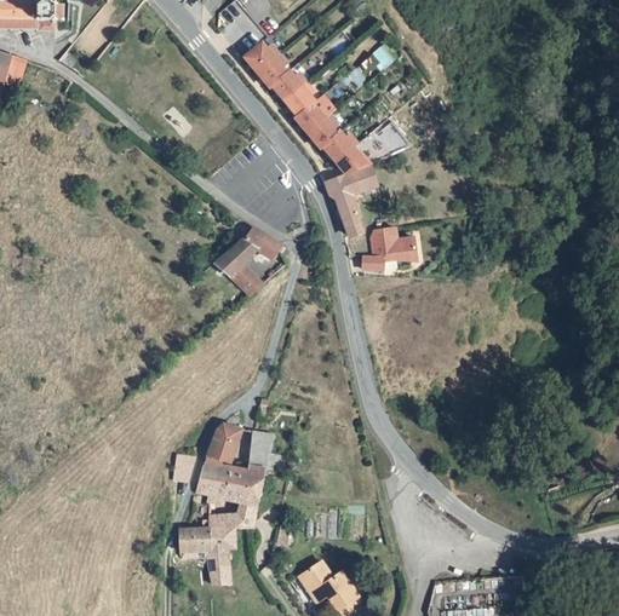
[(58,29),(58,17),(62,17),(64,13),(64,3),(63,1),(58,1),(58,0),(0,0),(0,28),(0,26),(11,27),(11,28),(13,28),(13,27),(26,27),(26,28),(27,28),(27,26),(38,26),(38,28),(58,29)]
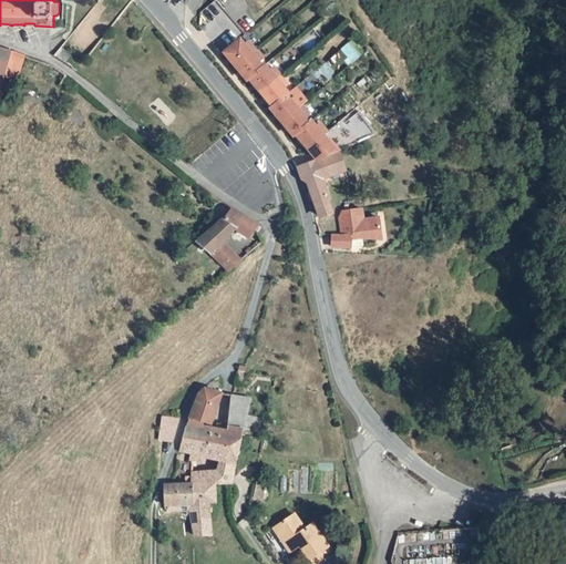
[(237,39),(222,52),(245,80),(247,78),(269,105),(268,108),(291,135),(294,134),(315,159),(337,150),(327,137),(325,140),(320,134),(325,131),(318,123),(314,126),(309,121),(307,122),(302,116),(307,113),(299,105),(305,101),(294,86),(286,92),(281,86),(285,83),(271,67),(267,71),(263,64),(260,67),(256,61),(259,57),(246,40),(242,44),(237,39)]
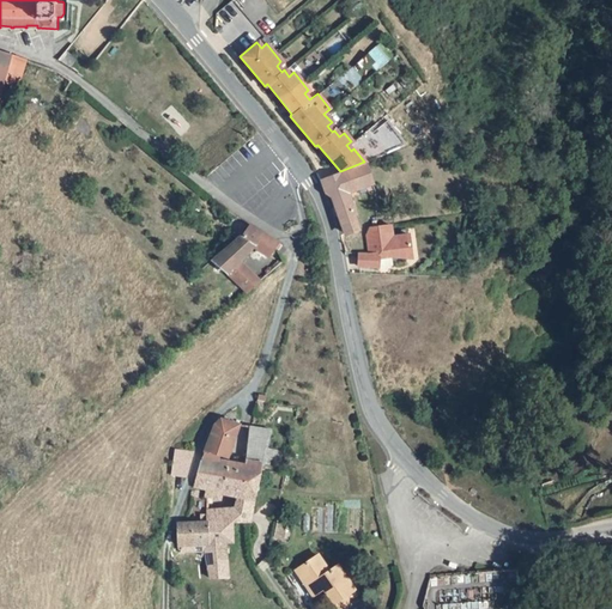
[(0,98),(0,99),(4,90),(0,89),(4,79),(7,80),(8,77),(17,53),(0,48),(0,98)]
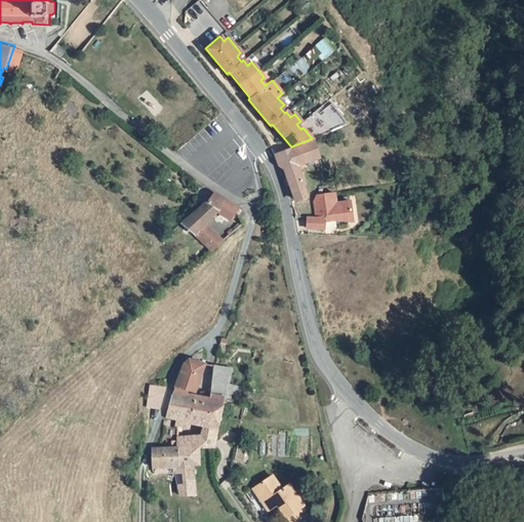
[(58,41),(53,48),(62,55),(68,49),(58,41)]
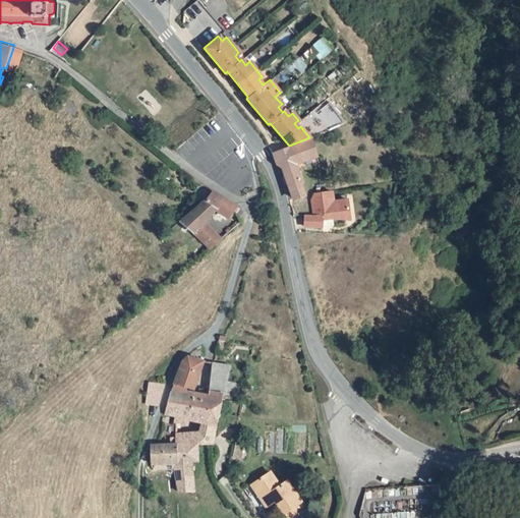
[(17,68),(24,48),(23,48),(14,45),(7,65),(17,68)]
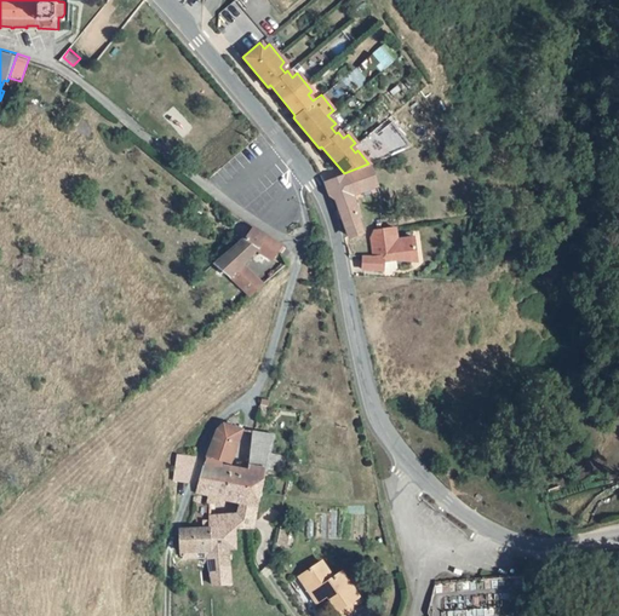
[(330,196),(339,203),(354,193),(376,183),(368,163),(344,173),(326,180),(330,196)]
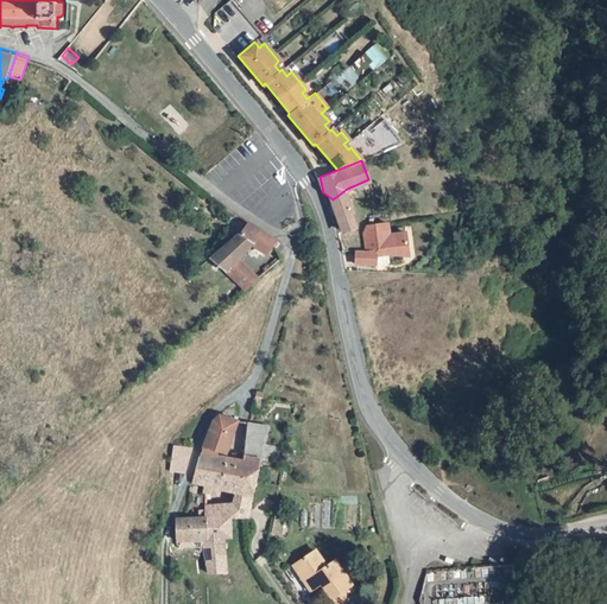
[(355,226),(347,189),(333,199),(343,229),(355,226)]
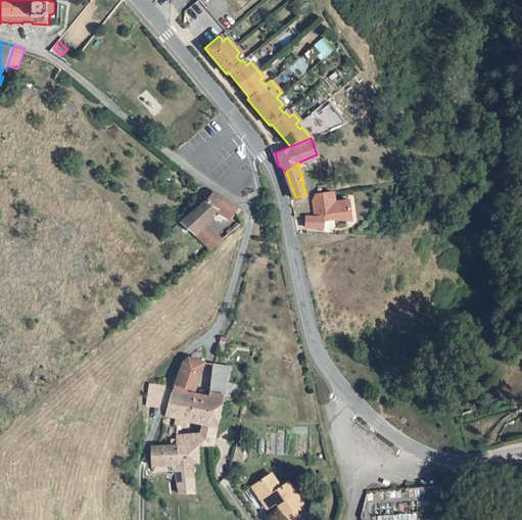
[(191,209),(182,218),(194,230),(204,222),(219,210),(229,215),(238,205),(214,188),(191,209)]
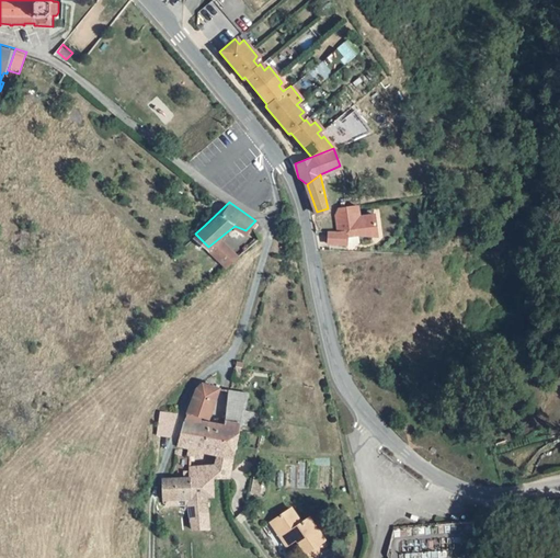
[(327,231),(328,246),(346,243),(346,237),(347,237),(347,245),(358,245),(358,237),(378,238),(377,214),(362,216),(361,205),(343,207),(345,230),(338,230),(327,231)]
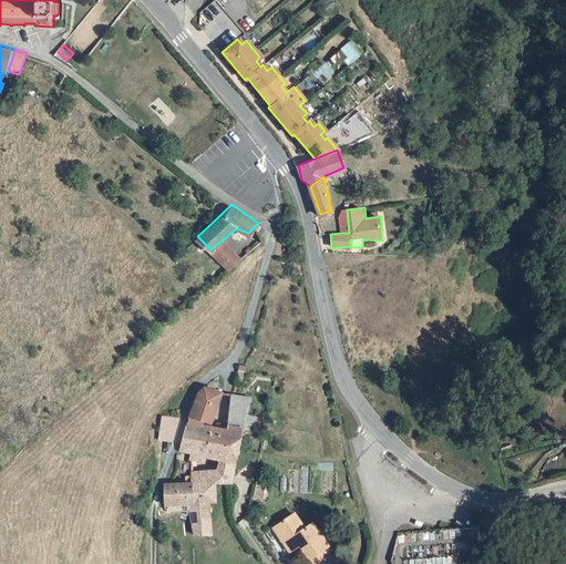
[(347,209),(339,211),(341,233),(349,233),(347,209)]
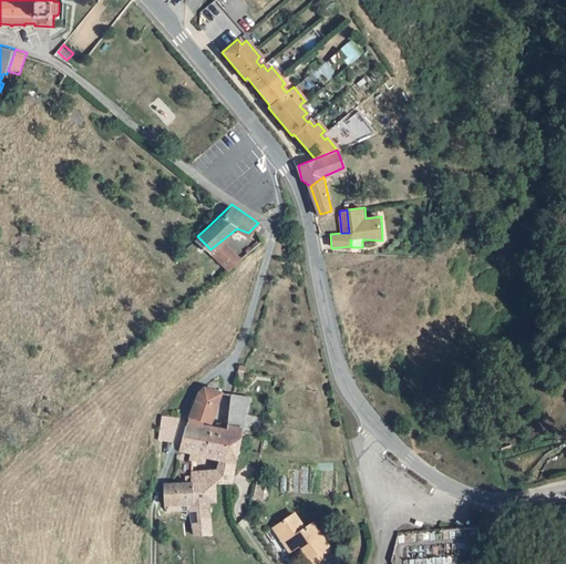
[(211,249),(229,268),(240,258),(222,241),(211,249)]
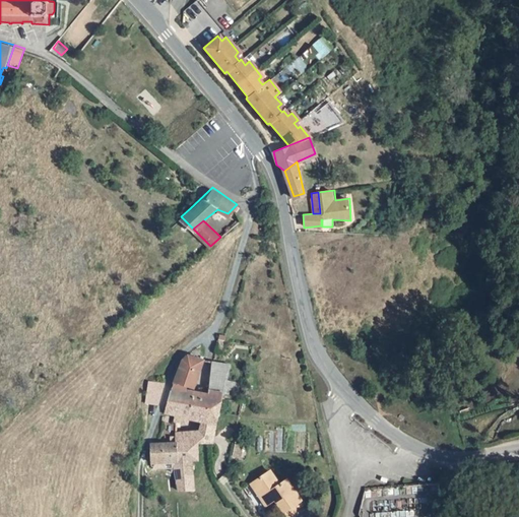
[(186,354),(181,360),(171,387),(183,389),(185,384),(191,386),(201,360),(186,354)]
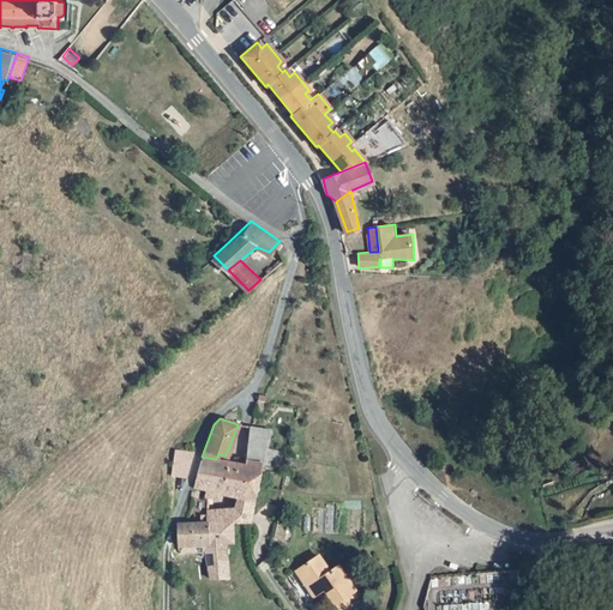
[(272,430),(250,426),(248,434),(269,439),(272,430)]
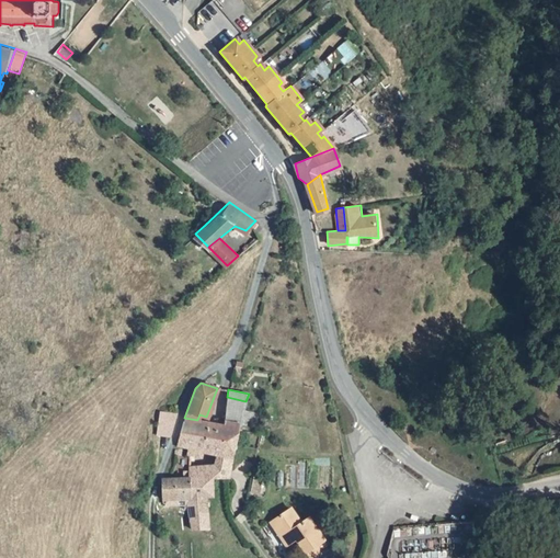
[(246,401),(227,397),(224,422),(239,425),(246,401)]
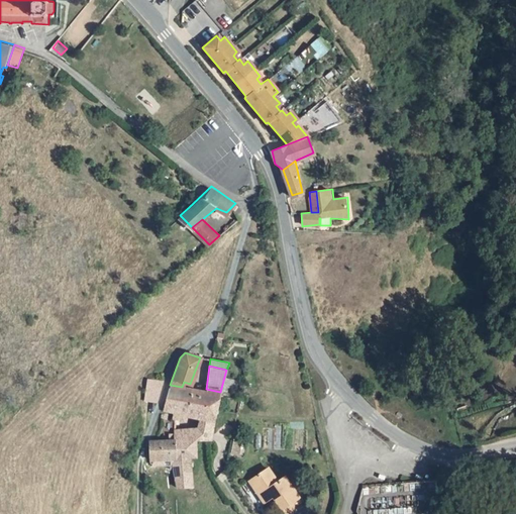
[(155,401),(162,382),(146,379),(145,386),(143,398),(147,399),(155,401)]
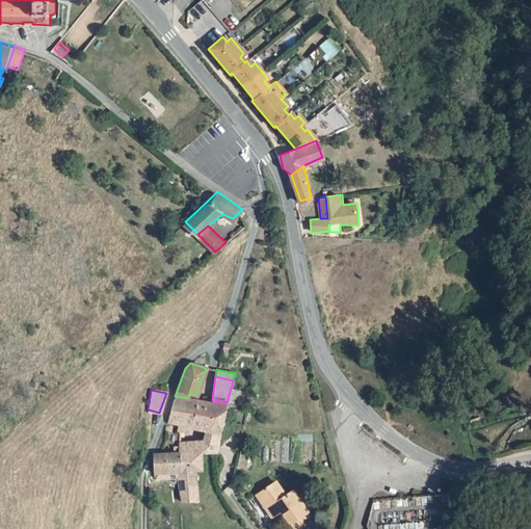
[(187,398),(175,396),(171,408),(222,420),(226,407),(227,403),(212,400),(212,403),(187,398)]
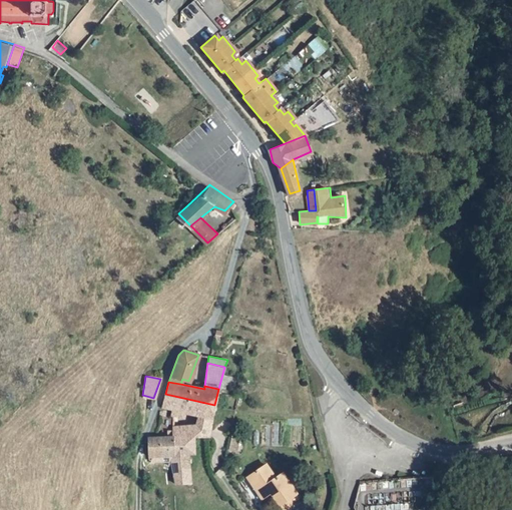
[(193,415),(193,428),(208,428),(214,405),(165,394),(162,404),(173,408),(193,415)]
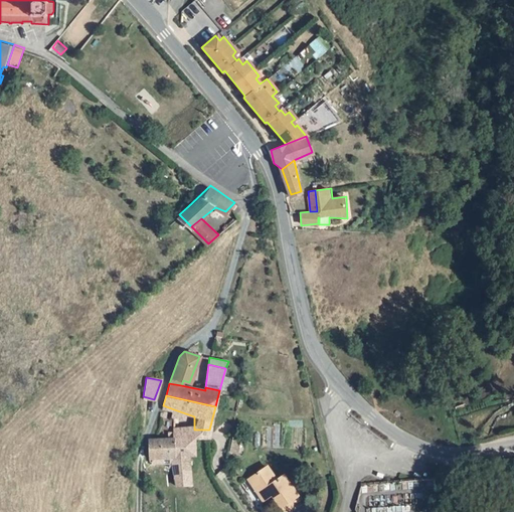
[(172,430),(171,440),(193,440),(207,440),(209,430),(194,430),(172,430)]
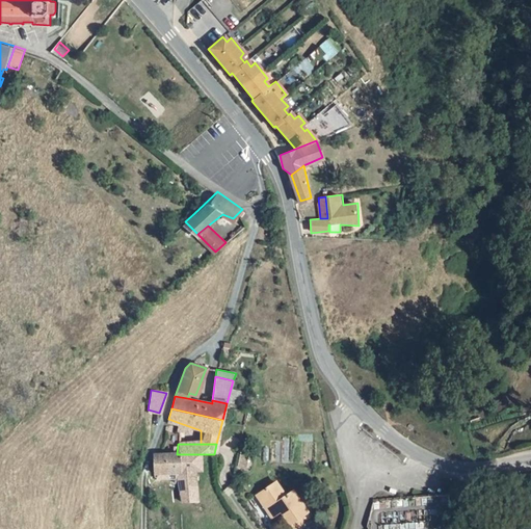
[(157,471),(177,471),(192,470),(200,470),(200,454),(177,454),(153,453),(154,471),(157,471)]
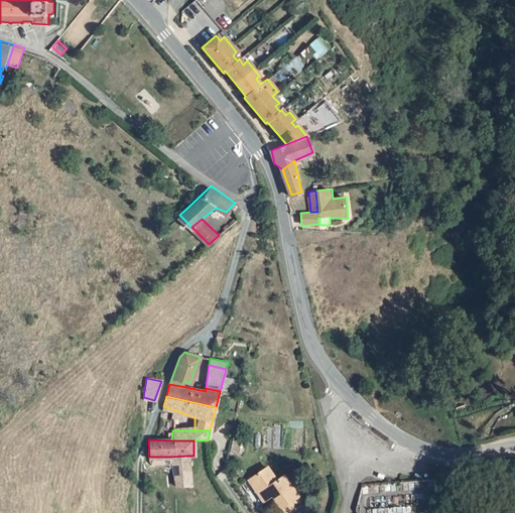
[(190,484),(186,456),(171,457),(172,464),(174,485),(190,484)]
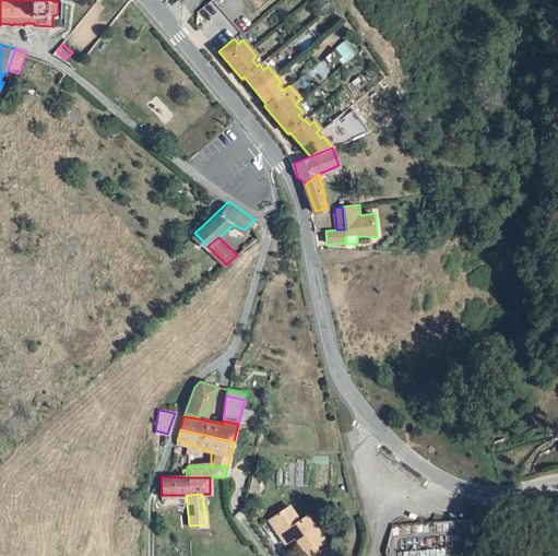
[(289,535),(294,532),(304,546),(313,540),(322,533),(306,510),(299,515),(291,501),(270,516),(279,529),(283,525),(289,535)]
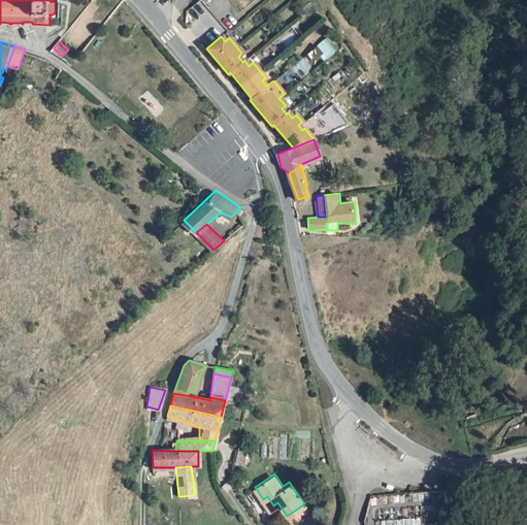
[(267,496),(263,499),(269,507),(273,505),(267,496)]
